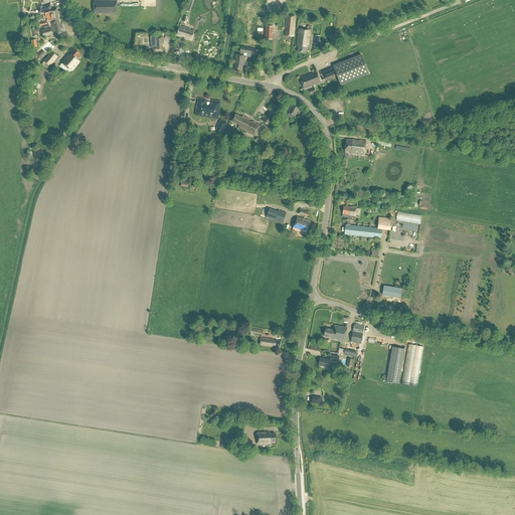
[(95,14),(117,13),(117,1),(94,1),(95,14)]
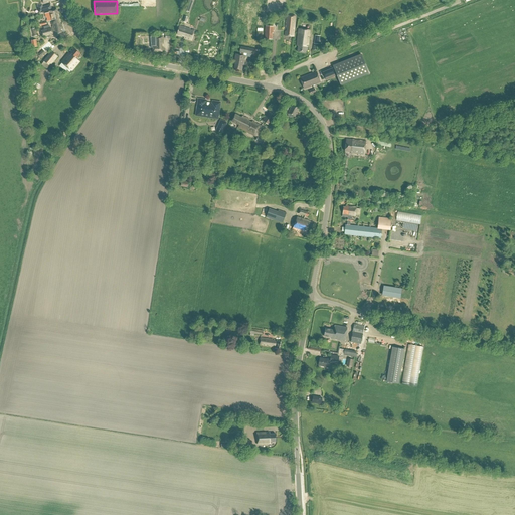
[(43,7),(42,4),(37,6),(39,13),(52,9),(50,5),(43,7)]
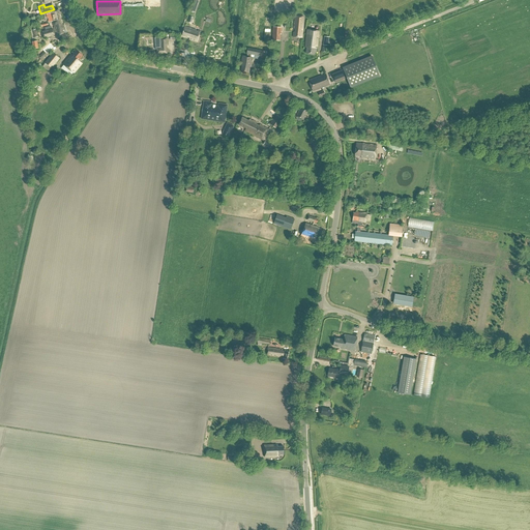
[(52,21),(61,19),(59,9),(52,11),(53,17),(51,18),(52,21)]
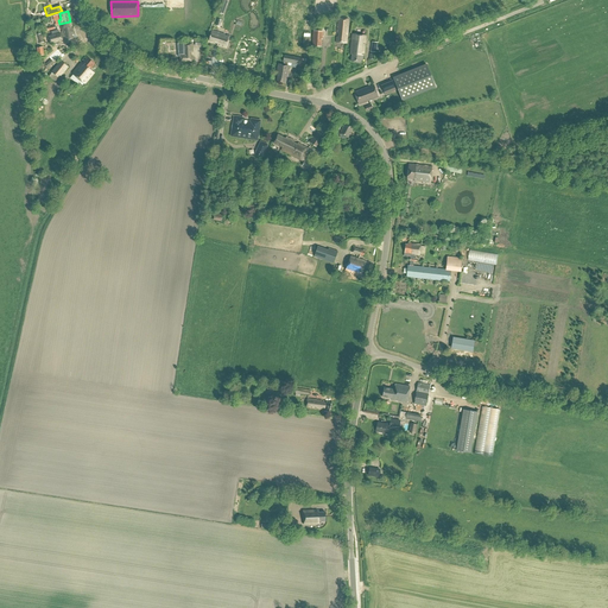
[(347,44),(348,19),(337,18),(336,33),(339,33),(339,37),(336,37),(336,43),(347,44)]
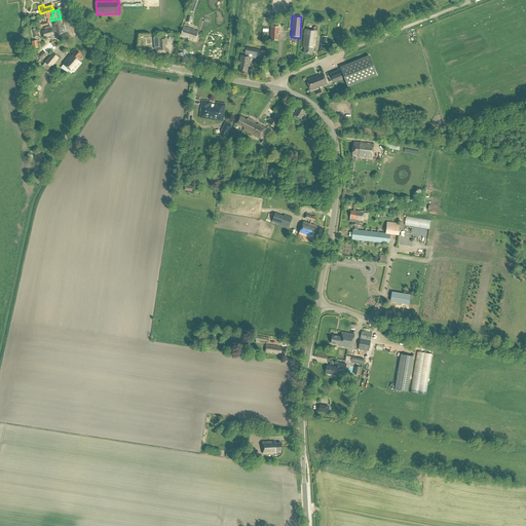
[(61,19),(51,21),(53,26),(52,26),(53,29),(41,32),(42,38),(55,35),(55,36),(66,33),(64,25),(63,25),(61,19)]
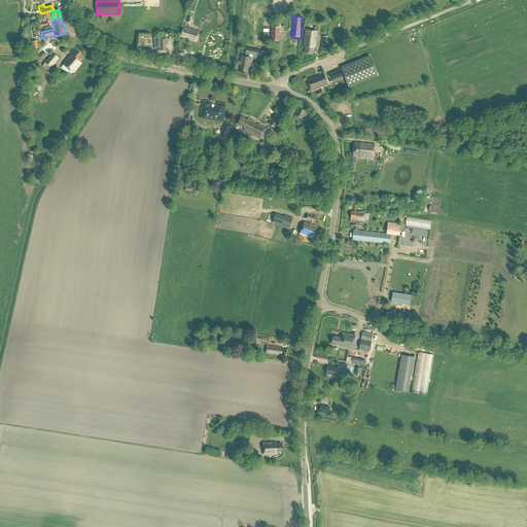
[(188,38),(187,39),(196,41),(199,32),(183,26),(181,35),(184,36),(184,37),(188,38)]
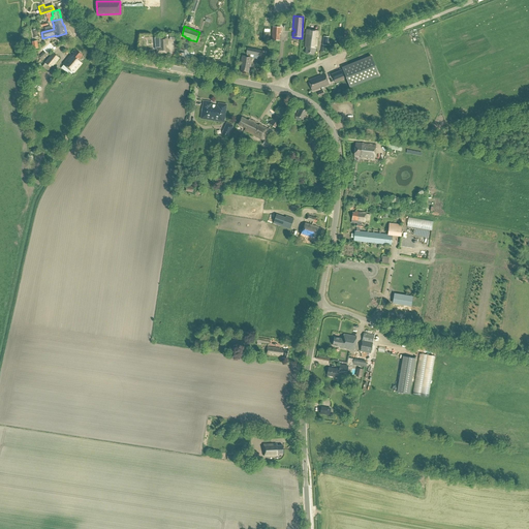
[(281,35),(281,28),(273,27),(272,40),(279,41),(280,35),(281,35)]
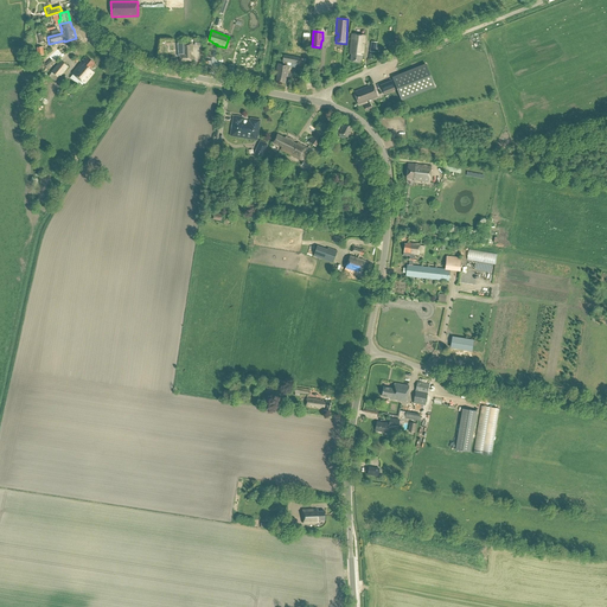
[(363,56),(365,36),(351,34),(350,55),(351,55),(350,62),(359,63),(359,61),(362,61),(362,56),(363,56)]
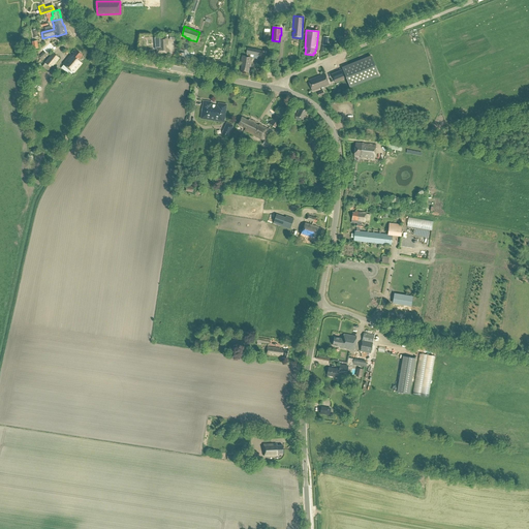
[(157,54),(165,53),(164,45),(166,45),(165,38),(160,38),(160,44),(156,44),(157,54)]
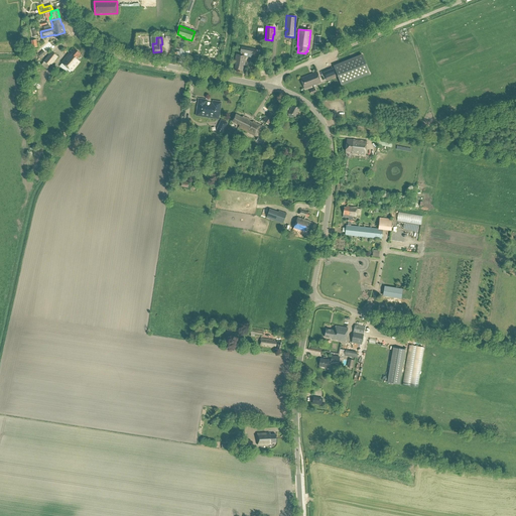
[(259,50),(253,49),(254,47),(249,46),(249,48),(241,46),(240,52),(241,52),(241,55),(236,54),(235,58),(234,62),(236,62),(235,69),(242,70),(243,66),(244,66),(245,60),(246,56),(244,55),(245,53),(247,54),(253,54),(256,55),(258,55),(259,50)]
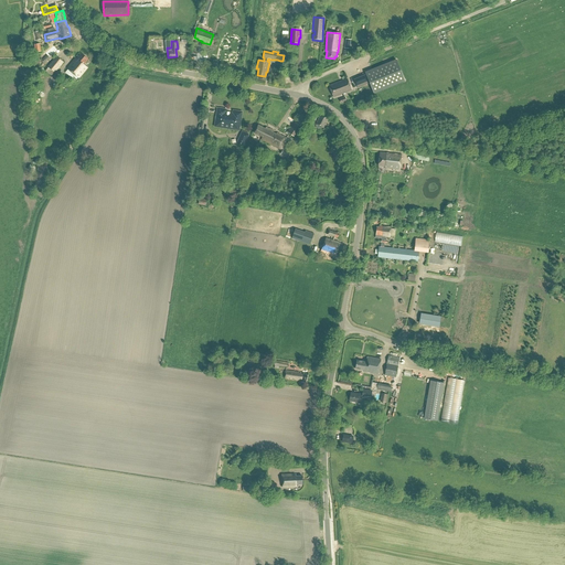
[(68,68),(65,73),(72,78),(75,74),(80,77),(88,67),(85,64),(88,59),(82,54),(78,59),(77,57),(67,68),(68,68)]
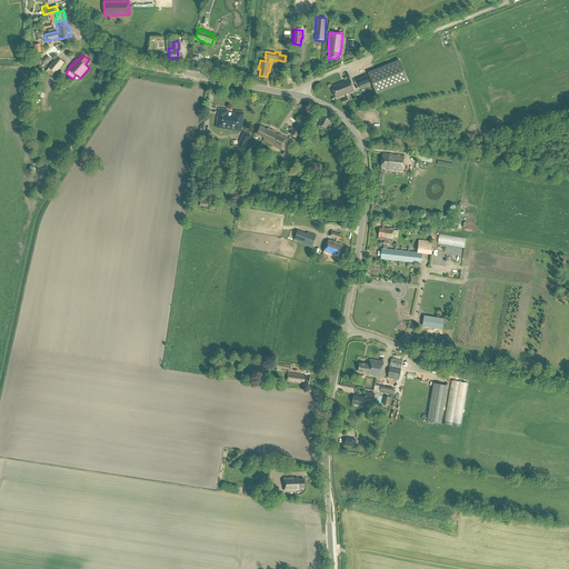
[(56,75),(65,63),(57,57),(48,68),(56,75)]
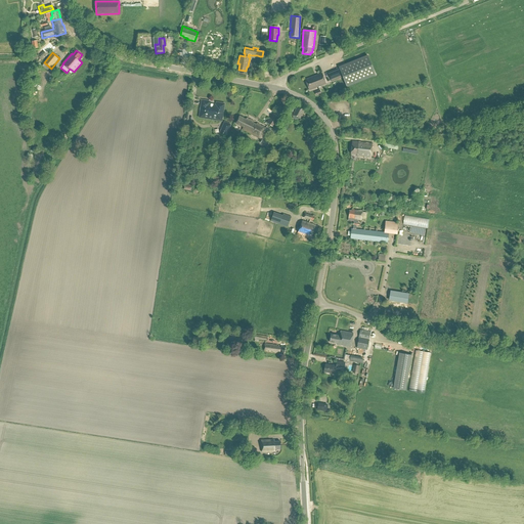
[(349,62),(339,67),(346,86),(375,74),(367,55),(349,62)]
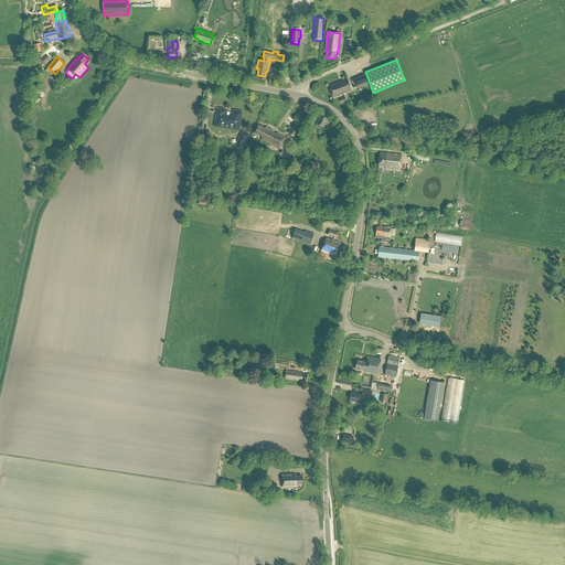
[(358,88),(369,84),(365,75),(354,80),(358,88)]
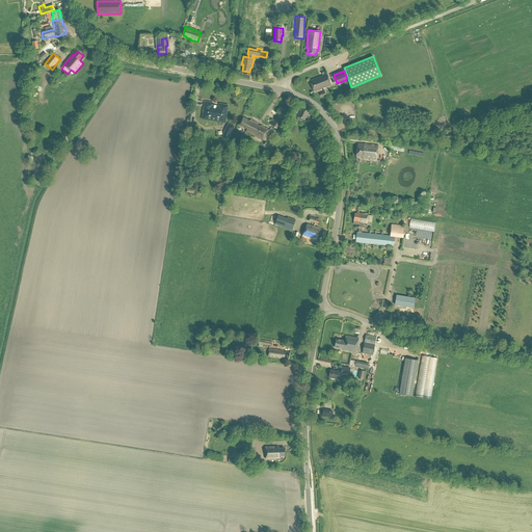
[(314,91),(330,84),(326,75),(310,81),(314,91)]
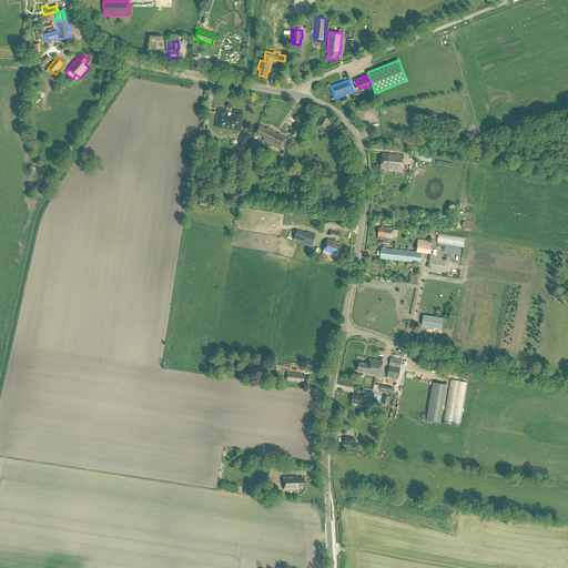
[(234,114),(227,113),(227,110),(219,109),(215,128),(241,132),(243,113),(234,111),(234,114)]
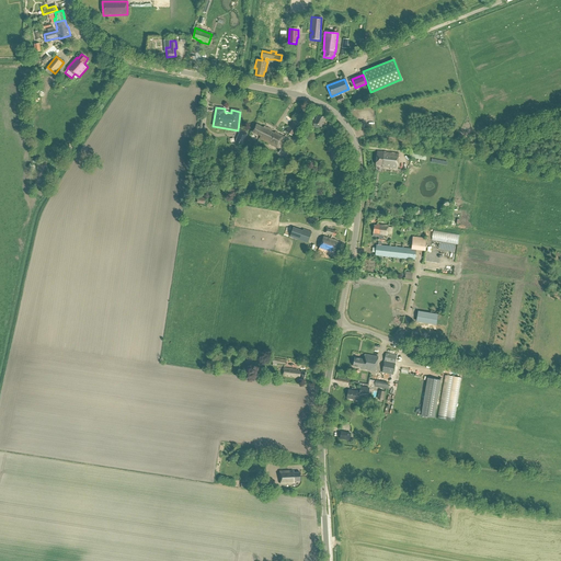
[(320,115),(318,114),(313,122),(320,127),(322,124),(321,123),(322,121),(323,121),(325,117),(320,114),(320,115)]
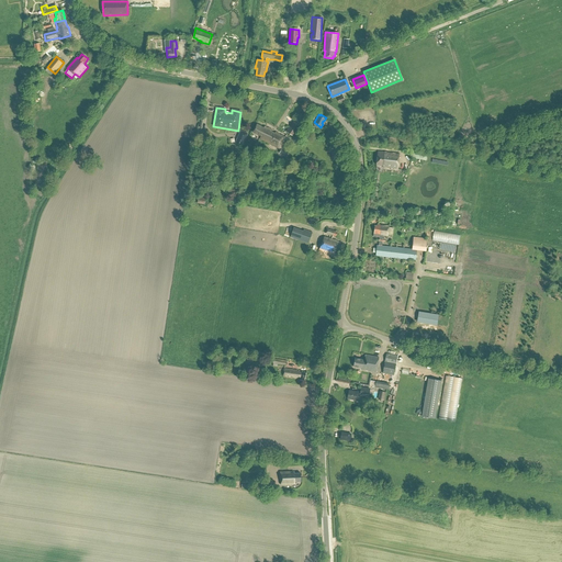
[(294,121),(287,132),(293,137),(295,134),(298,131),(304,135),(306,131),(301,126),(302,125),(294,121)]
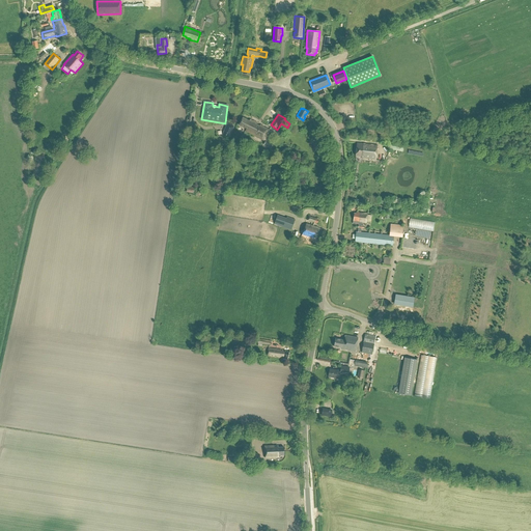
[(250,121),(243,117),(239,124),(247,129),(246,131),(263,141),(270,130),(268,129),(268,128),(260,124),(260,126),(256,124),(257,122),(254,120),(253,121),(250,119),(250,121)]
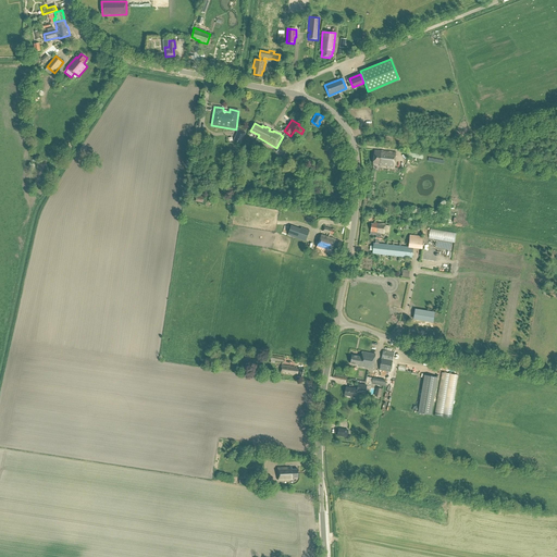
[(240,145),(246,133),(238,130),(233,141),(240,145)]
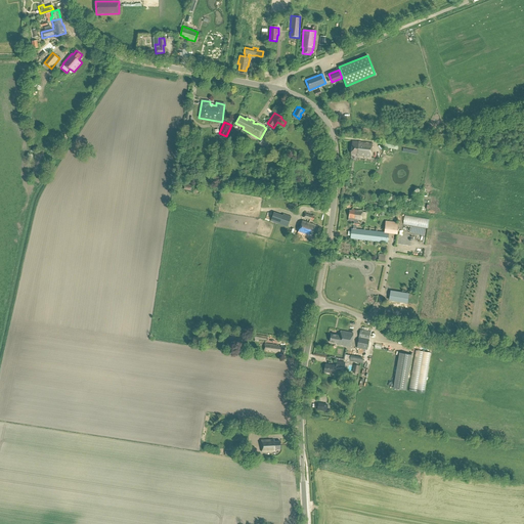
[(324,140),(328,138),(320,128),(317,130),(324,140)]
